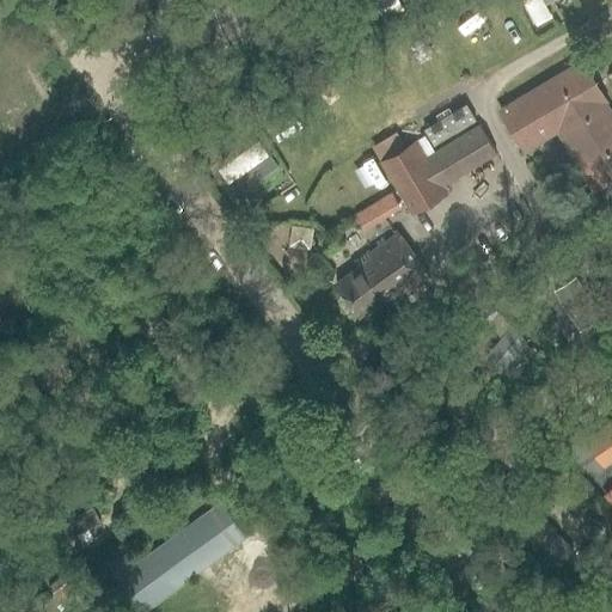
[(373,8),(387,0),(355,0),(336,12),(344,26),(373,8)]
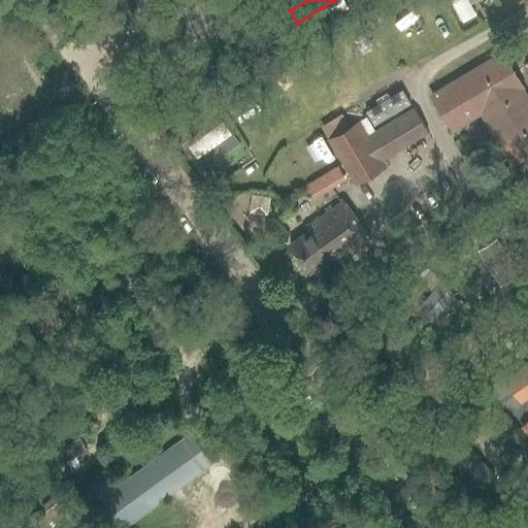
[(474,0),(456,0),(466,20),(482,12),(474,0)]
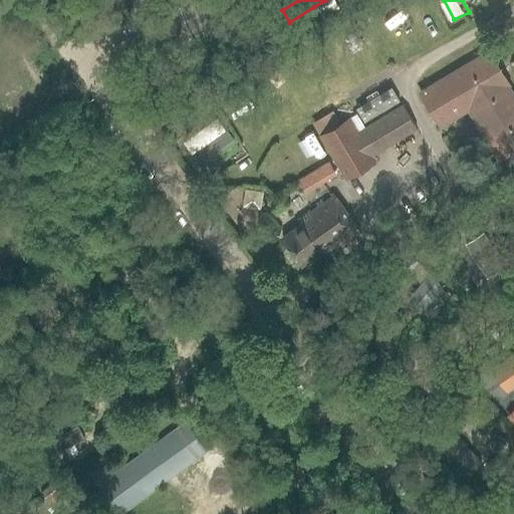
[(513,90),(489,49),(420,91),(441,126),(468,110),(499,162),(513,152),(513,90)]
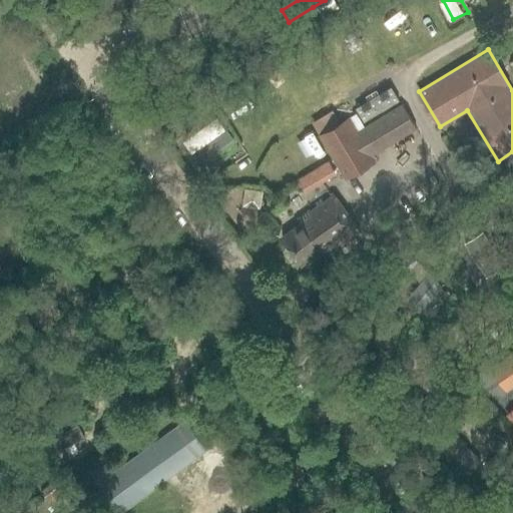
[(390,86),(355,107),(364,121),(399,100),(390,86)]
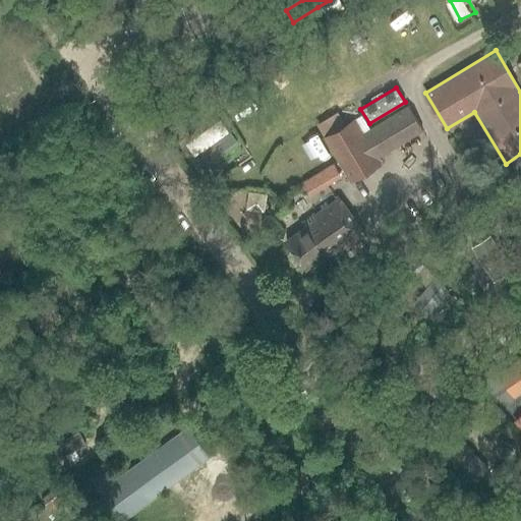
[(361,114),(324,137),(352,183),(384,164),(380,158),(422,131),(408,107),(370,129),(361,114)]
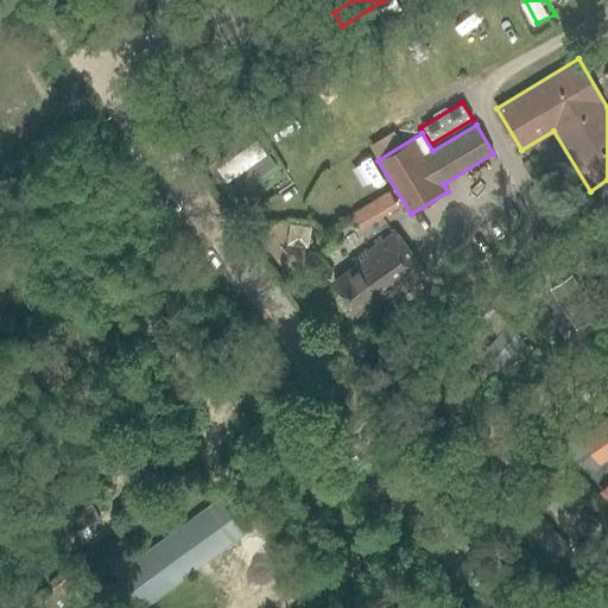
[(220,160),(235,190),(279,168),(264,138),(220,160)]
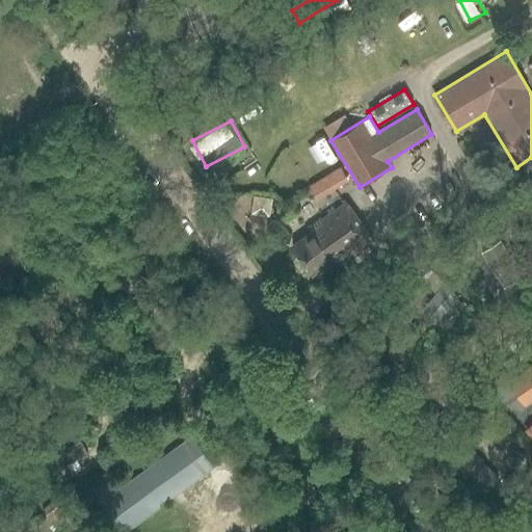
[(291,188),(336,161),(327,147),(282,174),(291,188)]
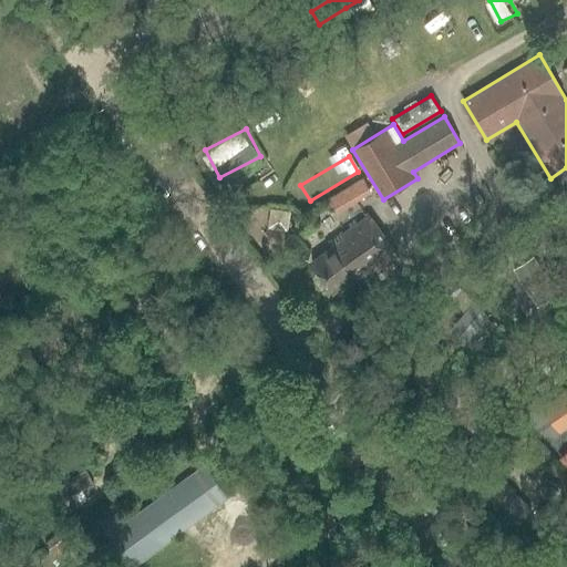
[(338,209),(374,195),(368,177),(331,191),(338,209)]
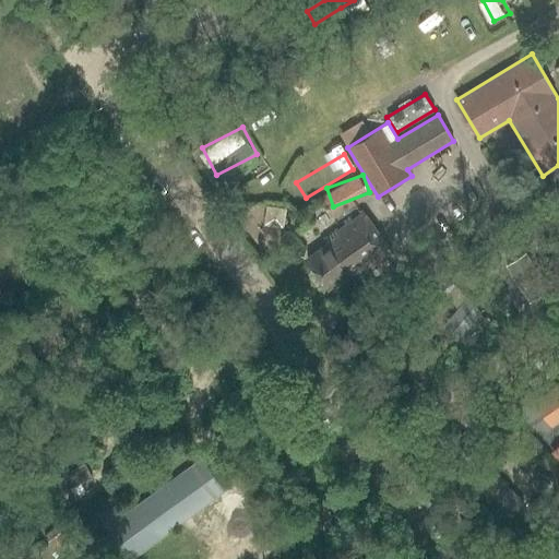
[(226,187),(216,192),(222,201),(232,194),(226,187)]
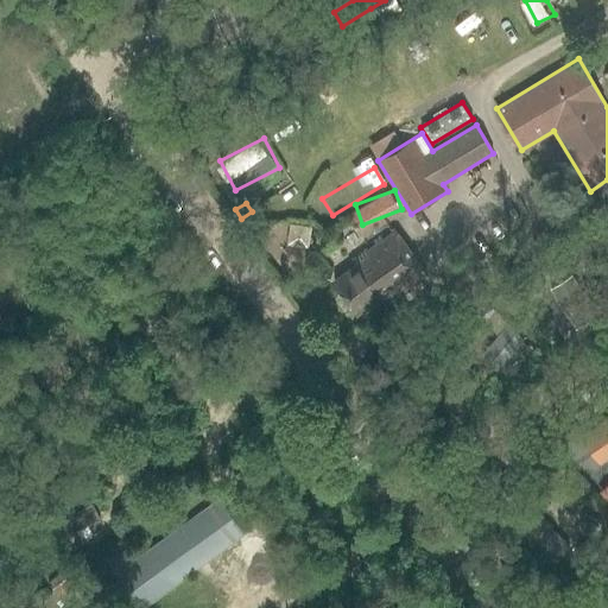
[(290,223),(287,244),(308,247),(311,226),(290,223)]
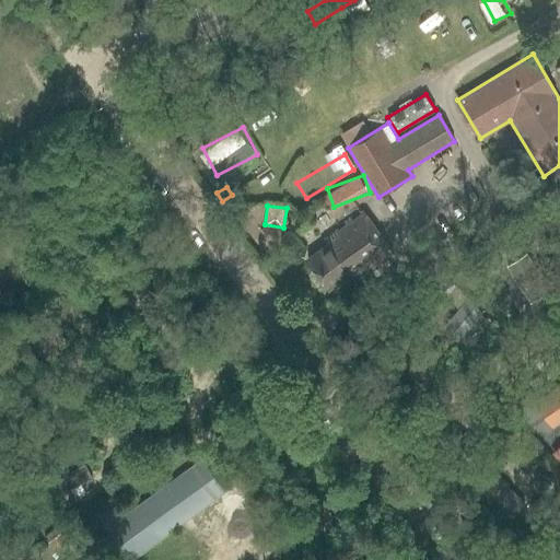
[(394,251),(364,210),(326,240),(330,245),(311,260),(333,290),(342,281),(345,284),(368,268),(369,270),(394,251)]
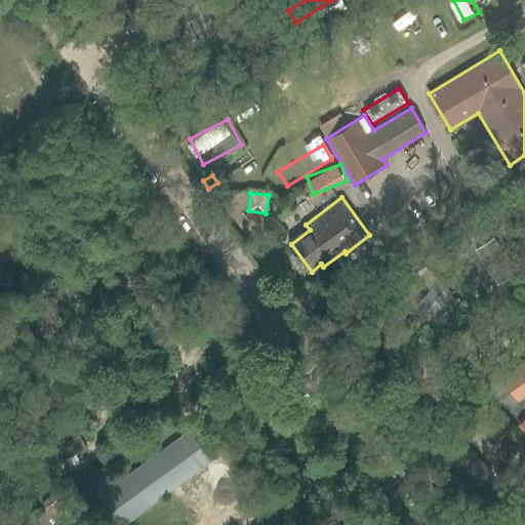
[(476,249),(498,284),(517,272),(494,237),(476,249)]
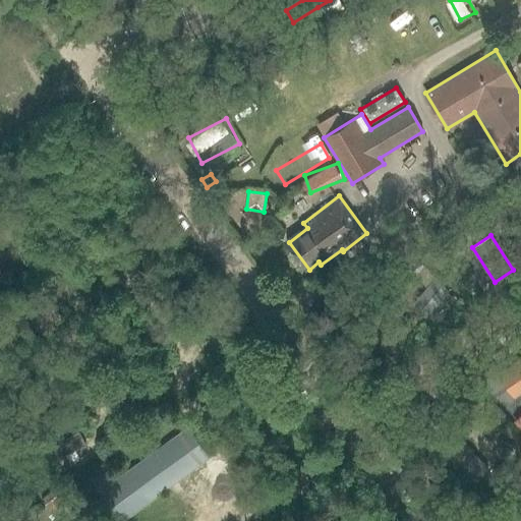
[(462,237),(451,244),(456,253),(467,246),(462,237)]
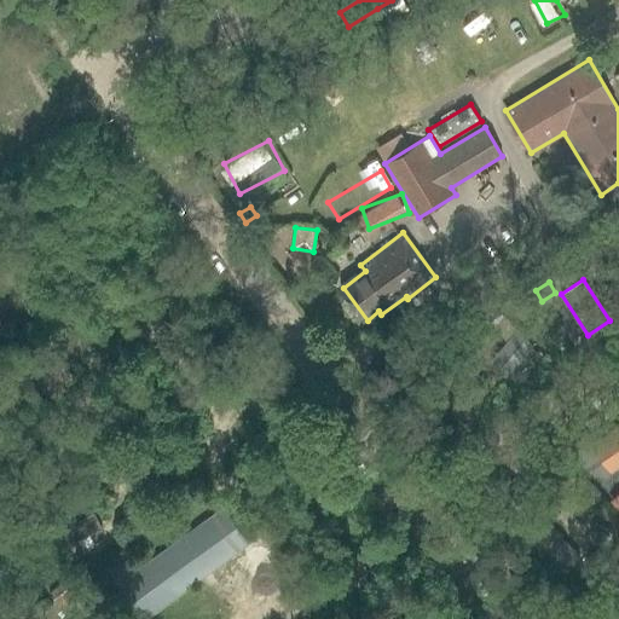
[(508,377),(536,345),(518,329),(490,362),(508,377)]
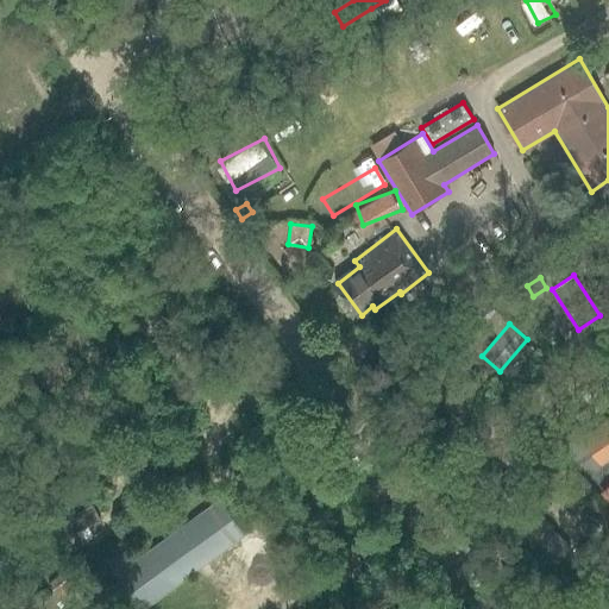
[(608,421),(584,439),(603,468),(608,463),(608,421)]
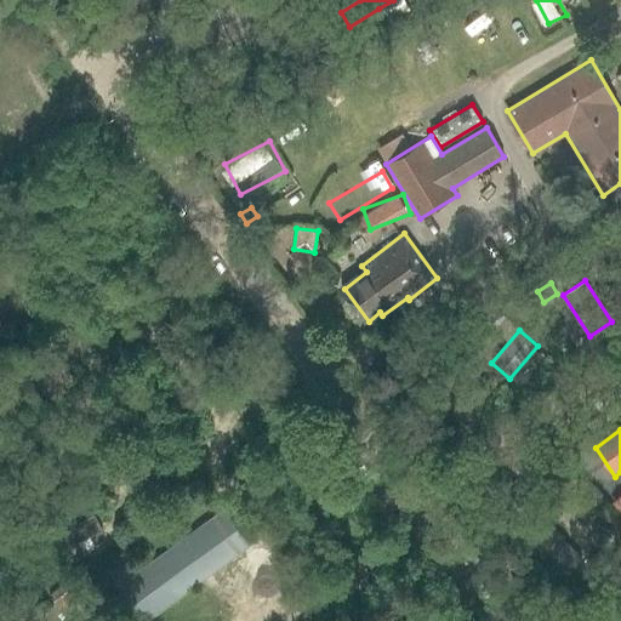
[(58,530),(68,550),(109,529),(101,510),(58,530)]
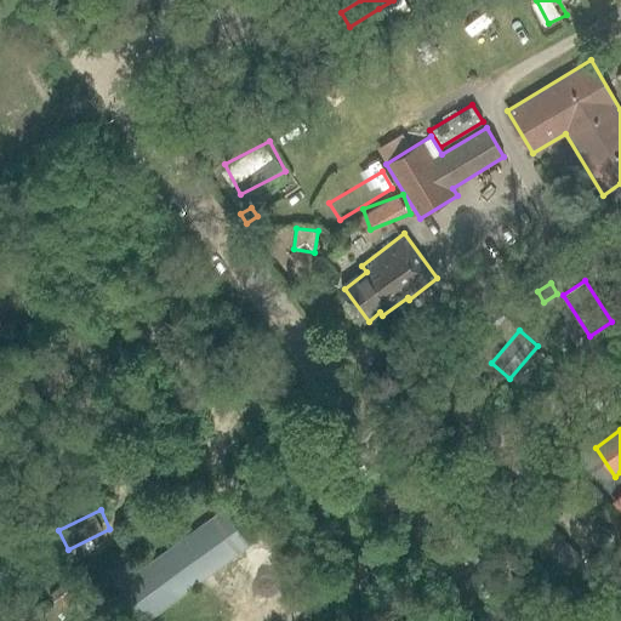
[(114,593),(135,620),(149,620),(251,545),(224,511),(114,593)]
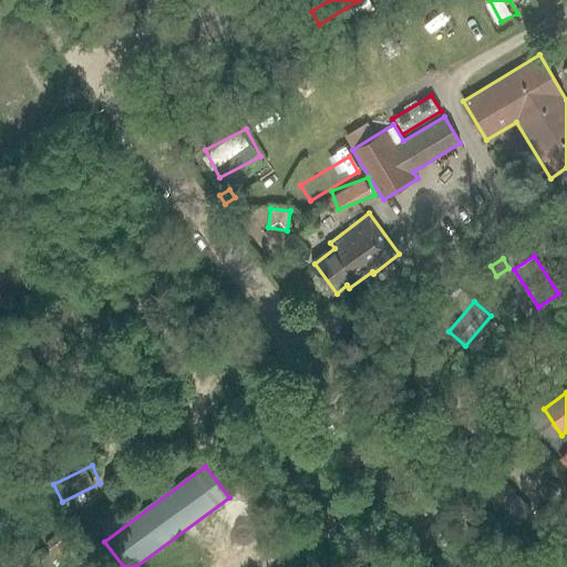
[(533,509),(502,478),(490,492),(519,522),(533,509)]
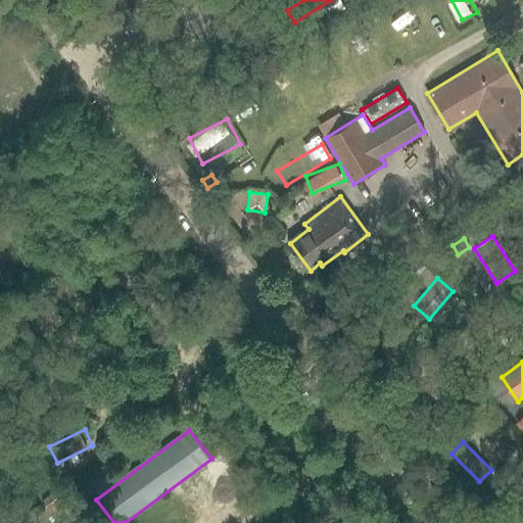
[(68,477),(61,477),(62,488),(69,488),(68,477)]
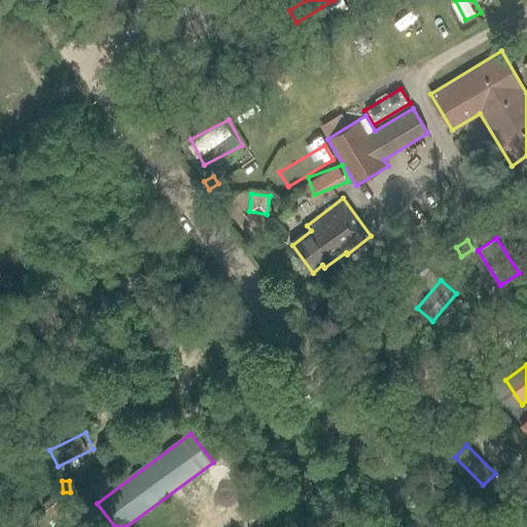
[(58,502),(47,510),(55,519),(65,512),(58,502)]
